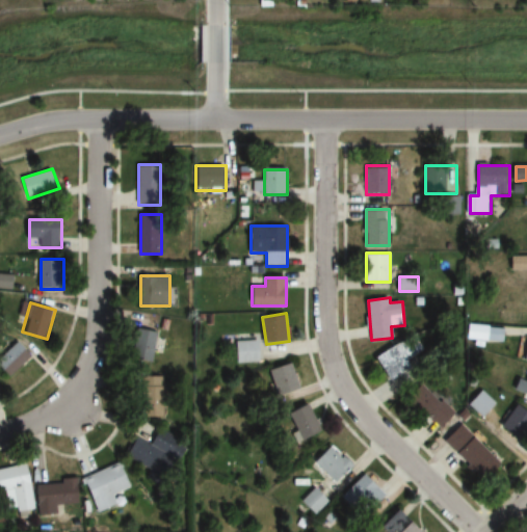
[(505,327),(471,327),(471,339),(505,339),(505,327)]
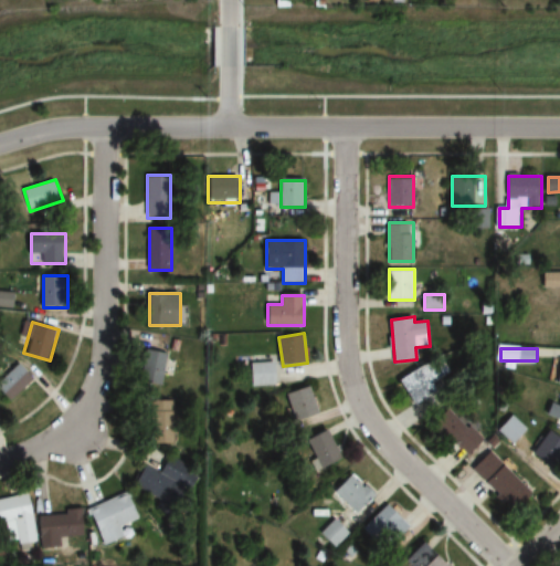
[(171,354),(148,349),(143,381),(166,385),(171,354)]
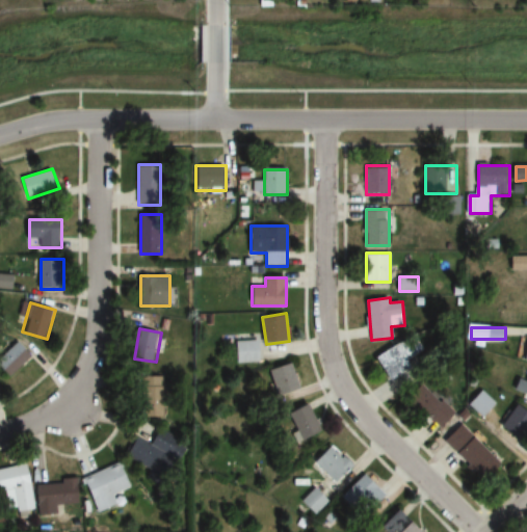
[(428,355),(416,335),(376,357),(389,379),(428,355)]
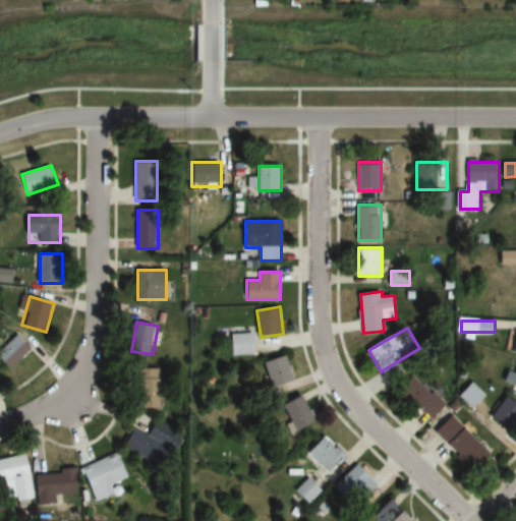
[(0,354),(13,367),(33,349),(17,333),(0,349),(0,354)]
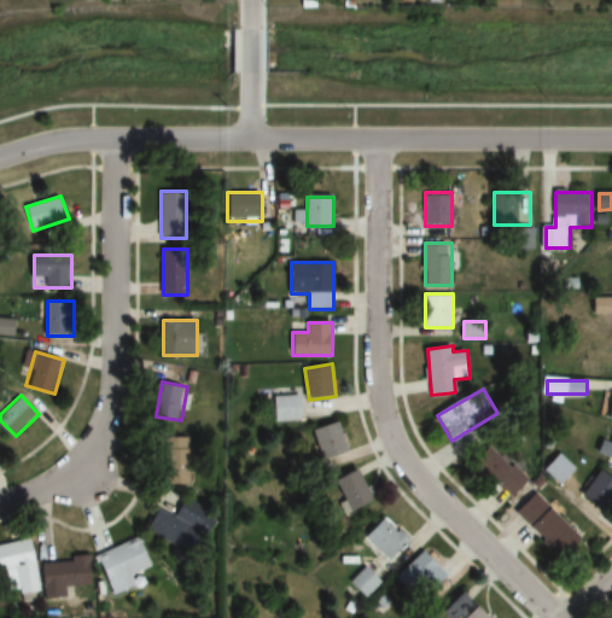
[(303,421),(303,396),(277,396),(277,421),(303,421)]
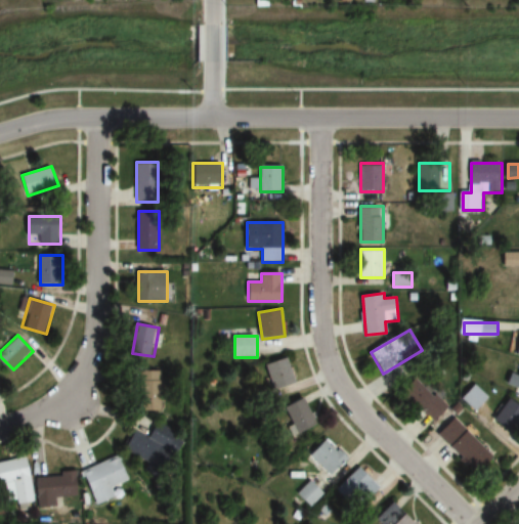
[(274,390),(297,383),(288,356),(265,363),(274,390)]
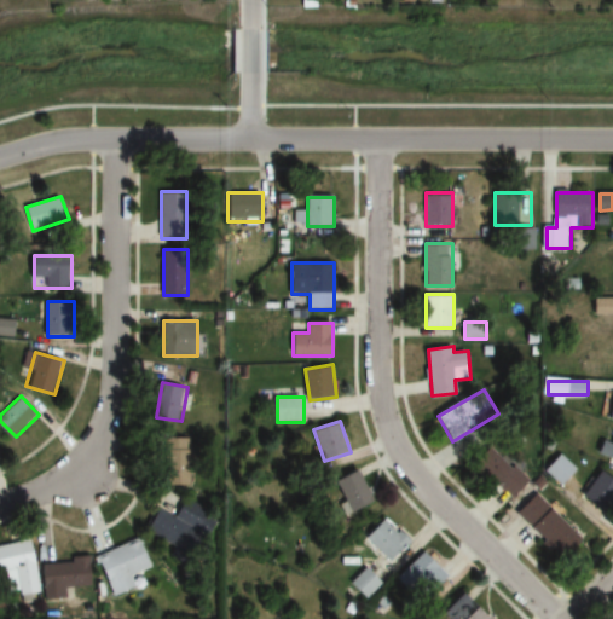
[(165,438),(165,485),(191,485),(191,438),(165,438)]
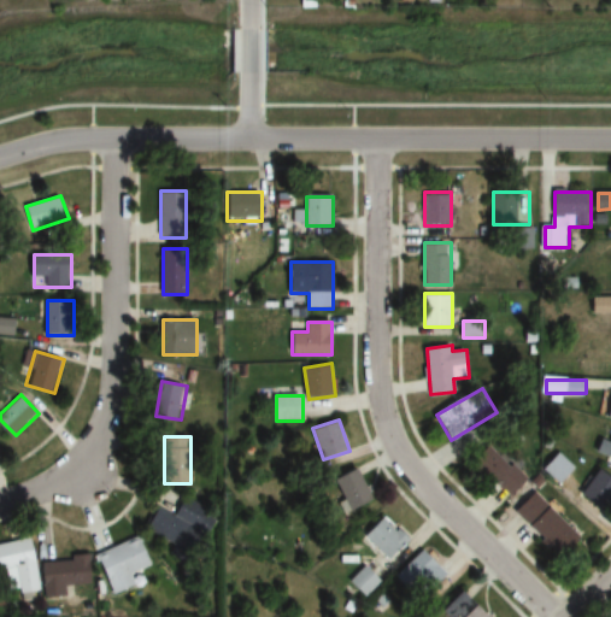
[(610,442),(604,439),(598,451),(610,457),(610,442)]
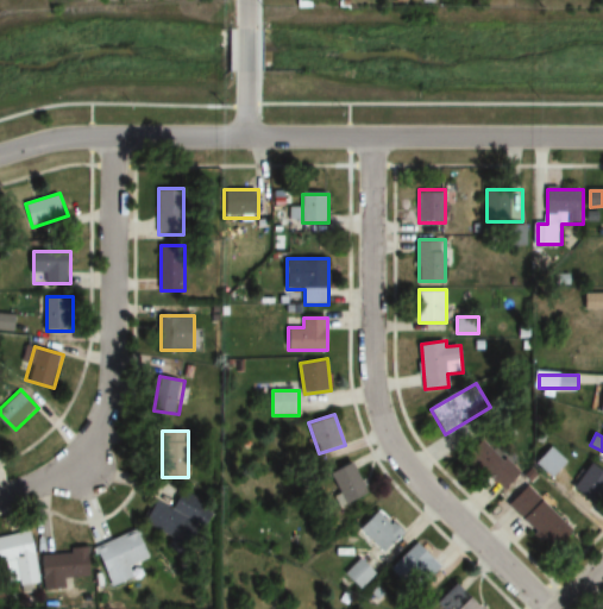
[(502,494),(520,475),(484,439),(465,458),(502,494)]
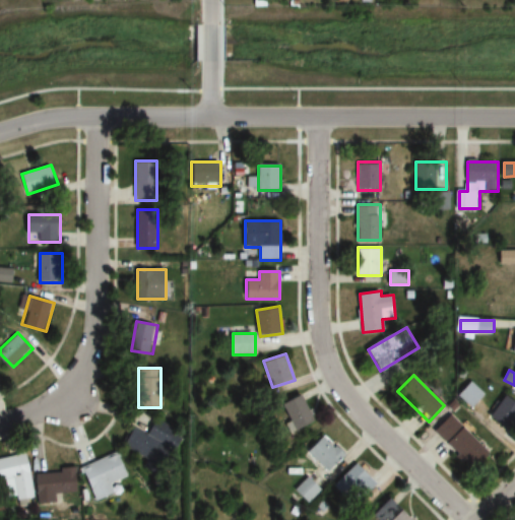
[(487,394),(471,382),(460,396),(474,408),(487,394)]
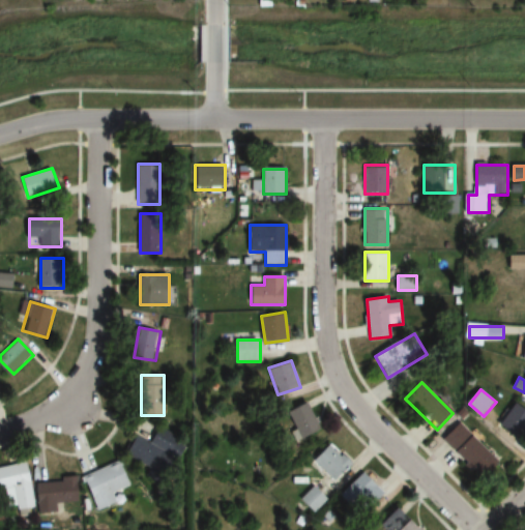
[(320,430),(308,402),(286,412),(299,440),(320,430)]
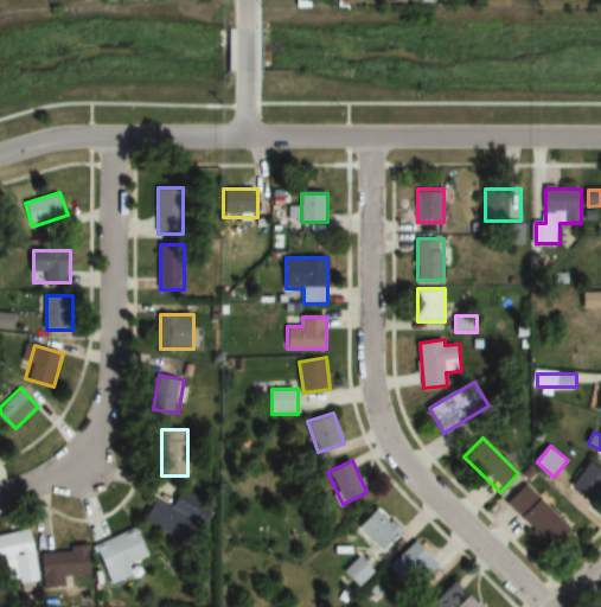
[(600,468),(590,461),(573,487),(595,503),(600,494),(600,468)]
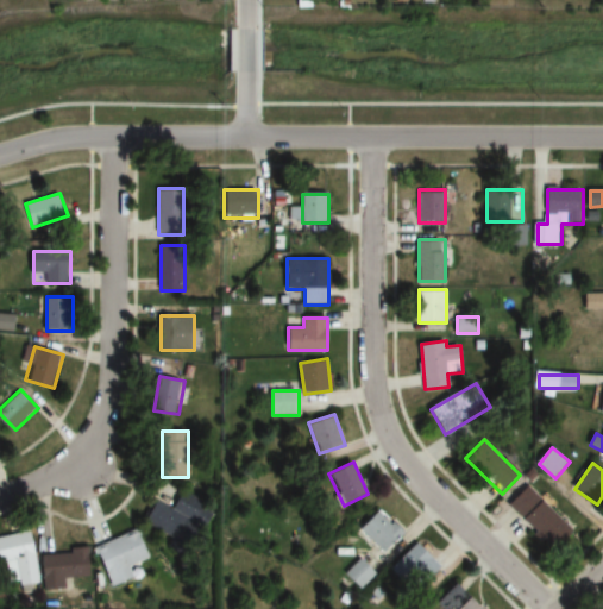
[(508,507),(553,551),(573,532),(528,487),(508,507)]
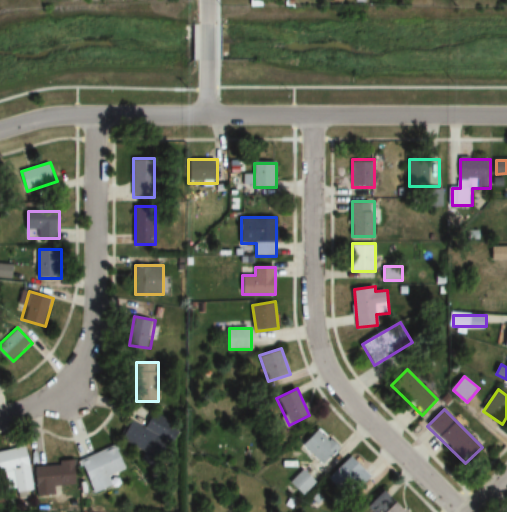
[(182,427),(155,414),(147,429),(132,421),(123,439),(165,460),(182,427)]
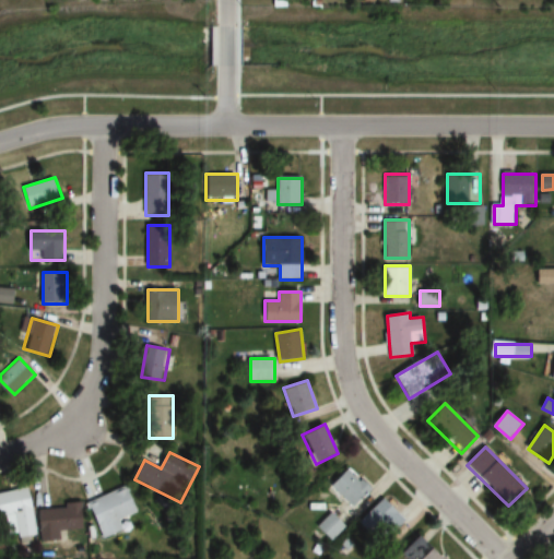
[(332,485),(355,508),(373,489),(350,466),(332,485)]
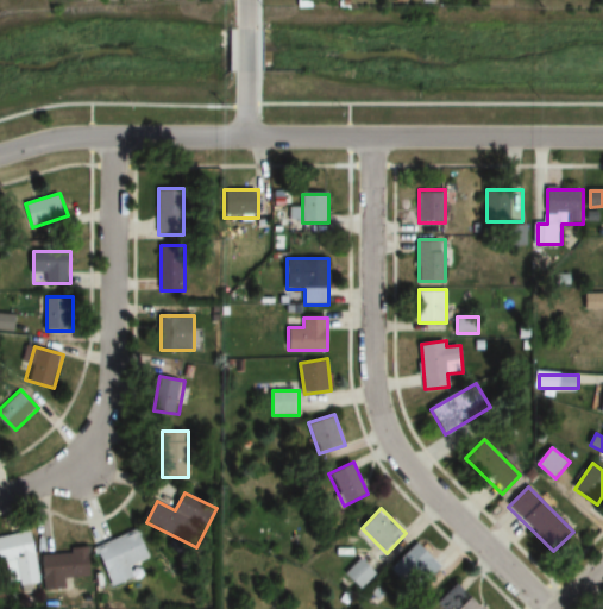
[(99,547),(114,589),(138,579),(133,566),(151,559),(140,532),(99,547)]
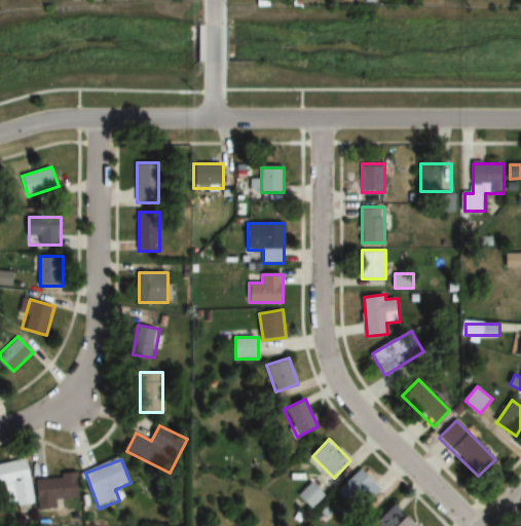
[(0,487),(9,486),(12,504),(37,500),(30,460),(0,464),(0,487)]
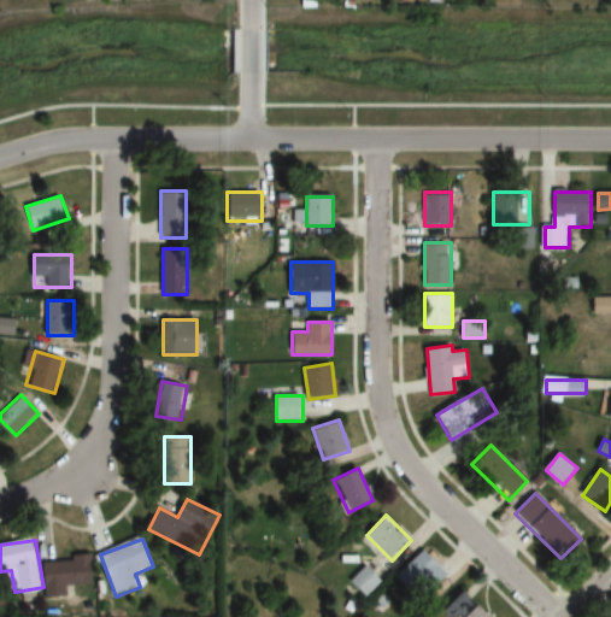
[(448,575),(424,551),(398,576),(423,600),(448,575)]
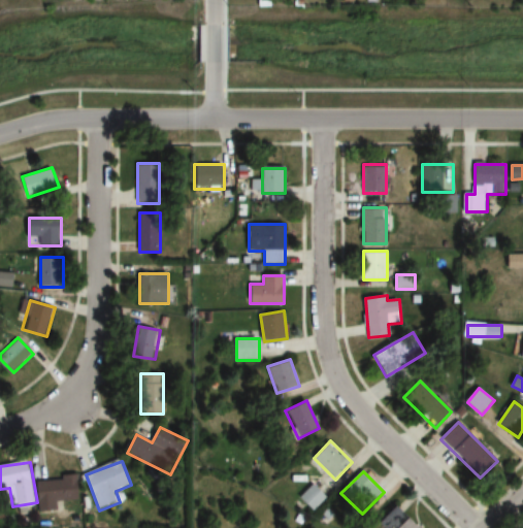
[(38,482),(43,513),(85,506),(79,475),(38,482)]
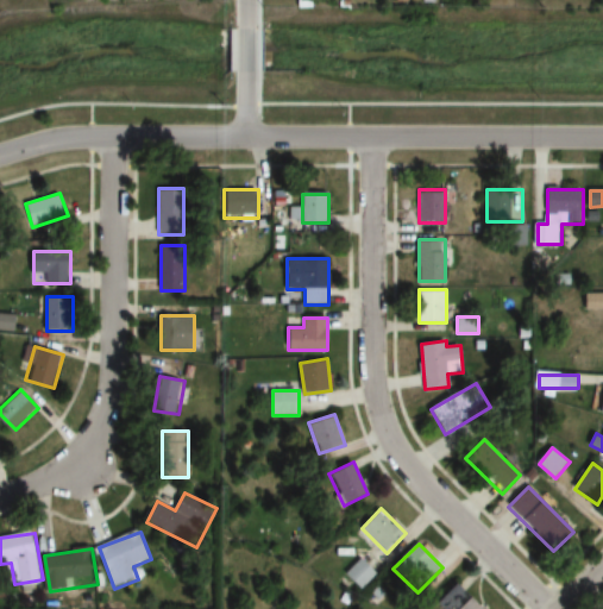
[(441,608),(481,608),(456,583),(435,603),(441,608)]
